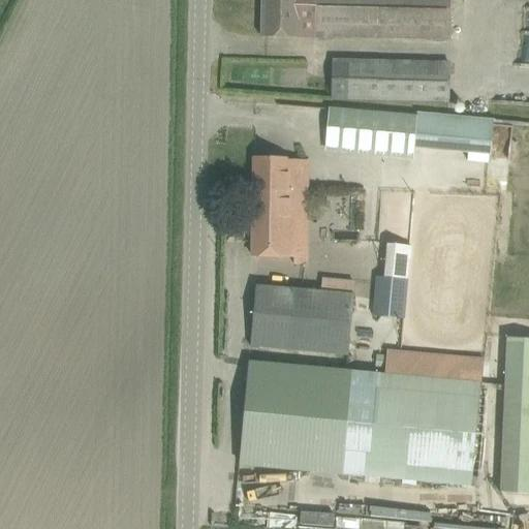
[(261,0),(261,37),(325,38),(325,37),(449,40),(450,0),(261,0)]
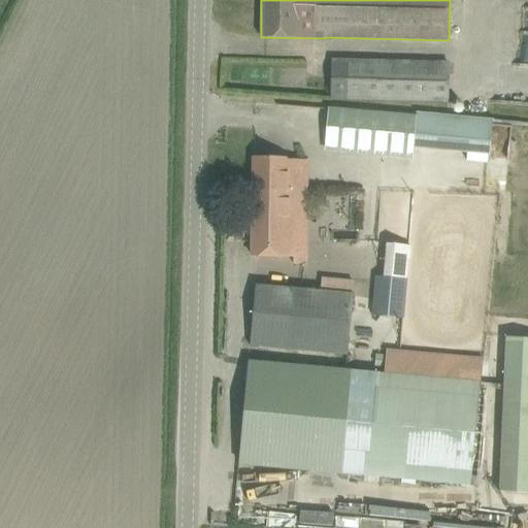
[(527,6),(526,6),(525,31),(519,31),(517,66),(527,66),(527,6)]
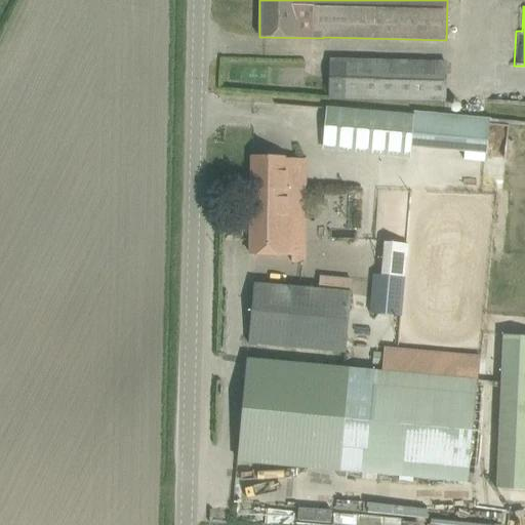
[(330,59),(329,97),(445,101),(446,62),(330,59)]
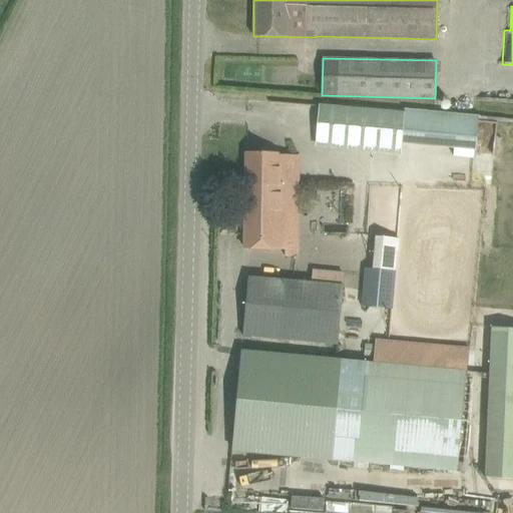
[(320,103),(316,146),(401,154),(404,111),(320,103)]
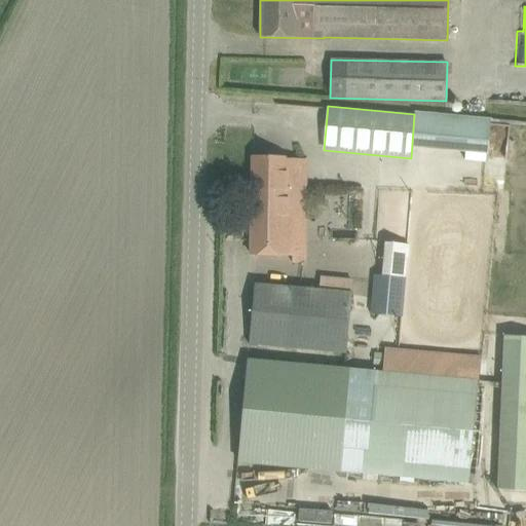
[(306,190),(306,160),(287,159),(287,157),(253,156),(253,189),(294,190),(306,190)]
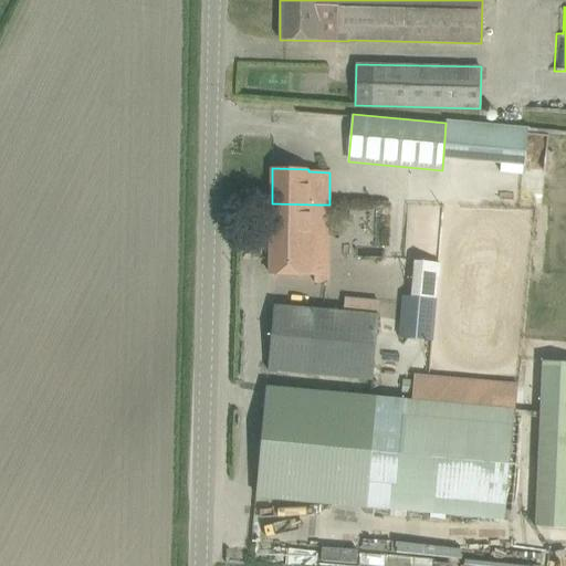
[(328,282),(329,205),(316,205),(272,203),(271,274),(315,275),(315,282),(328,282)]
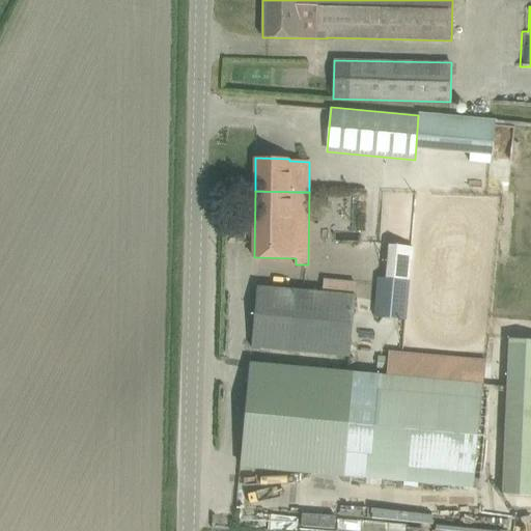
[(404,319),(409,280),(383,278),(378,278),(374,316),(404,319)]
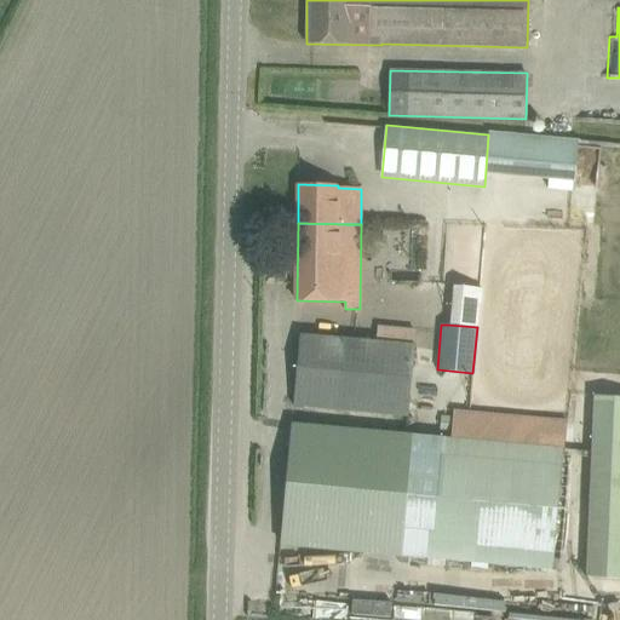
[(294,406),(408,415),(415,329),(378,326),(377,343),(300,336),(294,406)]
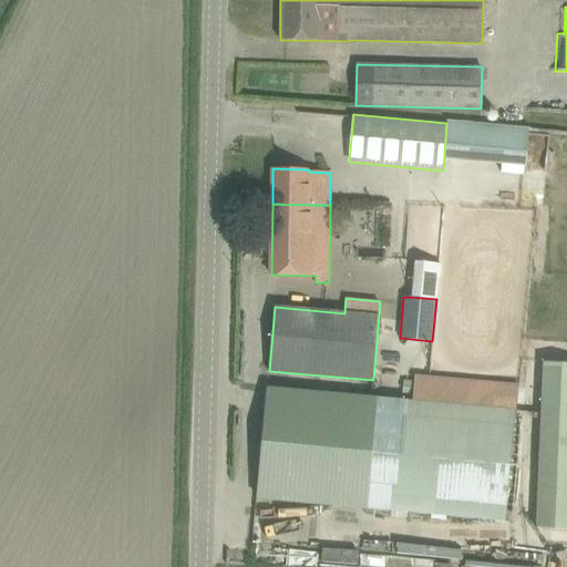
[(535,528),(566,529),(566,366),(543,364),(535,528)]
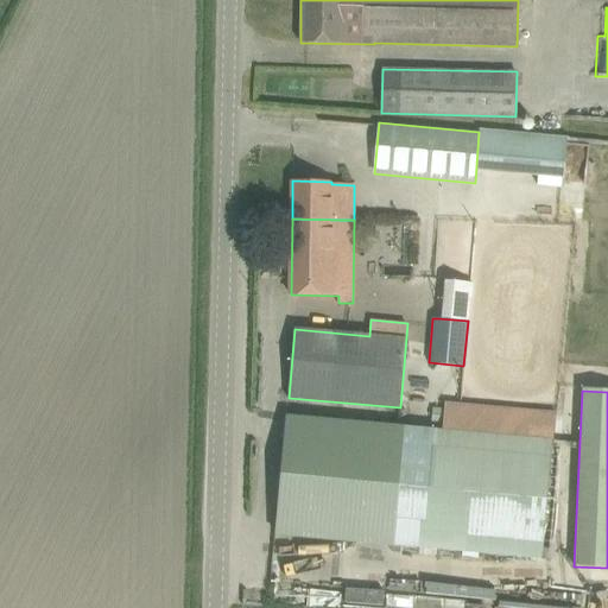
[(444,405),(442,432),(553,443),(556,415),(444,405)]
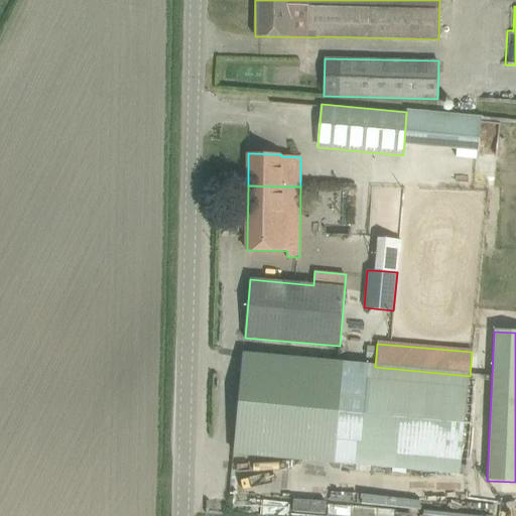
[(329,392),(331,361),(237,355),(232,428),(276,431),(276,425),(293,426),(295,403),(306,404),(307,390),(329,392)]
